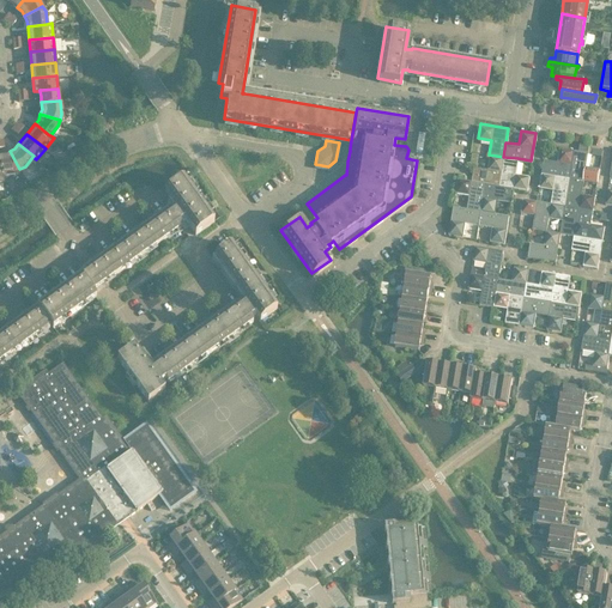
[(543,158),(540,172),(569,176),(574,149),(559,146),(557,159),(543,158)]
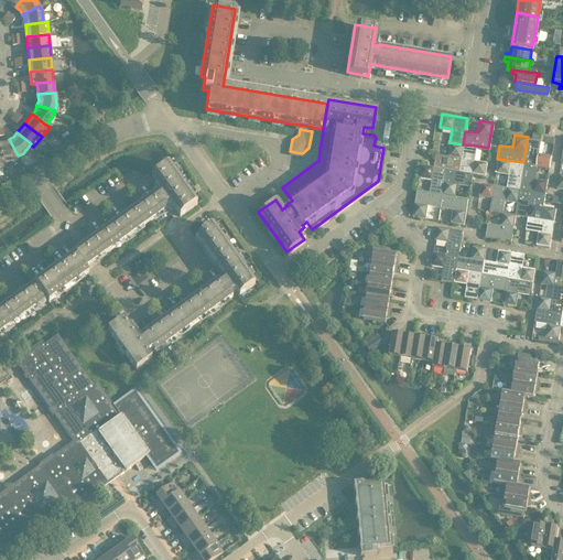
[(531,137),(528,137),(523,162),(536,164),(549,167),(551,153),(538,151),(540,140),(540,139),(531,137)]
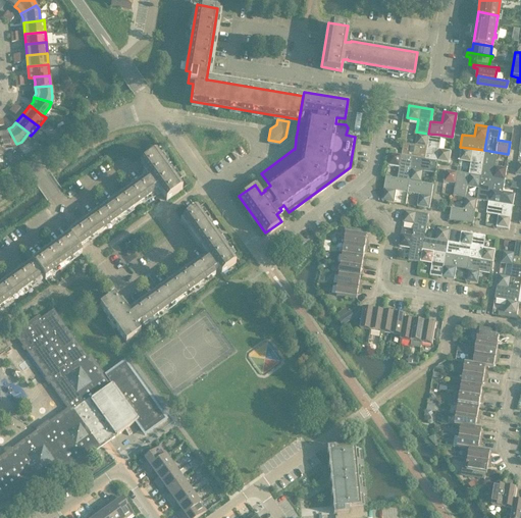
[(16,144),(8,128),(4,131),(0,132),(0,143),(1,147),(12,146),(16,144)]
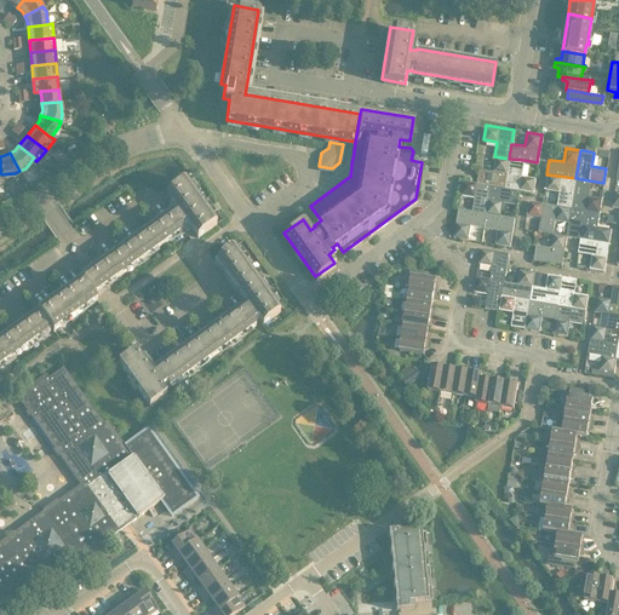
[(476,182),(491,184),(504,187),(509,159),(494,156),(492,170),(479,167),(476,182)]
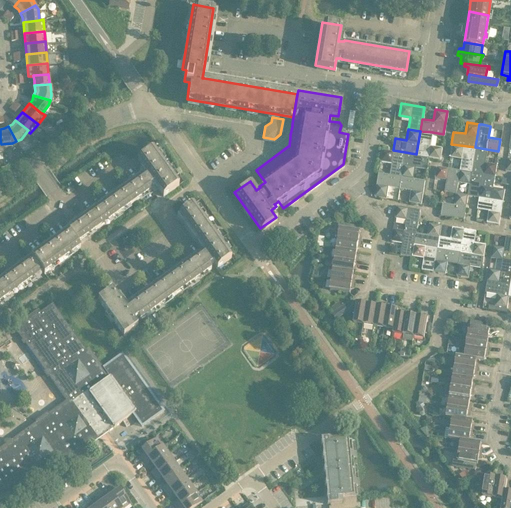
[(420,131),(416,154),(428,156),(440,157),(442,146),(430,144),(432,132),(420,131)]
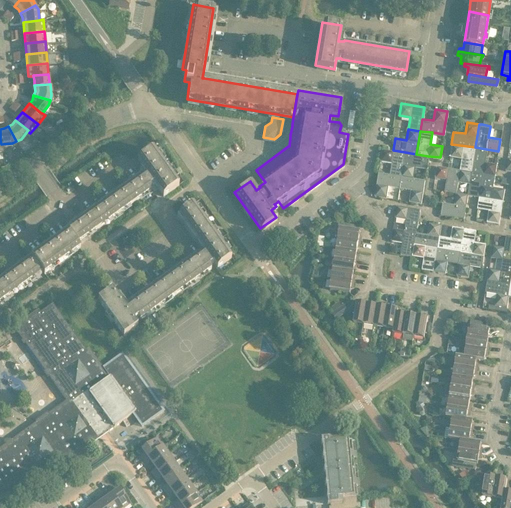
[(459,168),(471,170),(475,147),(451,144),(449,155),(461,157),(459,168)]
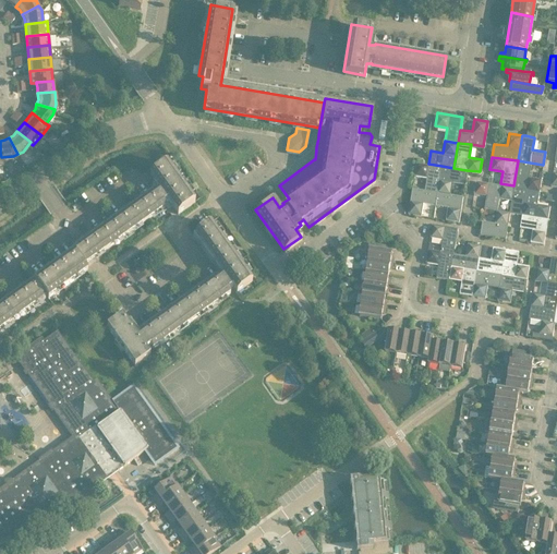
[(16,314),(45,293),(47,297),(86,268),(82,263),(87,260),(93,255),(165,204),(164,203),(168,200),(177,212),(194,199),(166,159),(148,172),(158,185),(154,190),(154,189),(82,240),(76,244),(79,248),(73,251),(73,250),(5,299),(16,314)]
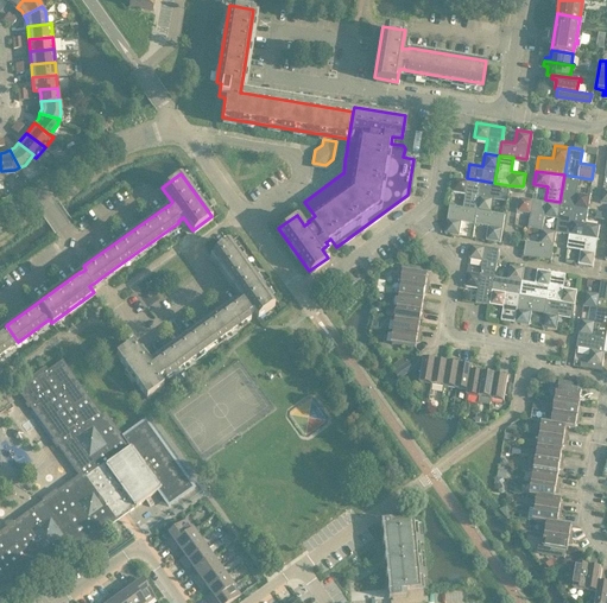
[(577,177),(564,175),(560,202),(573,204),(587,207),(589,192),(576,191),(577,177)]
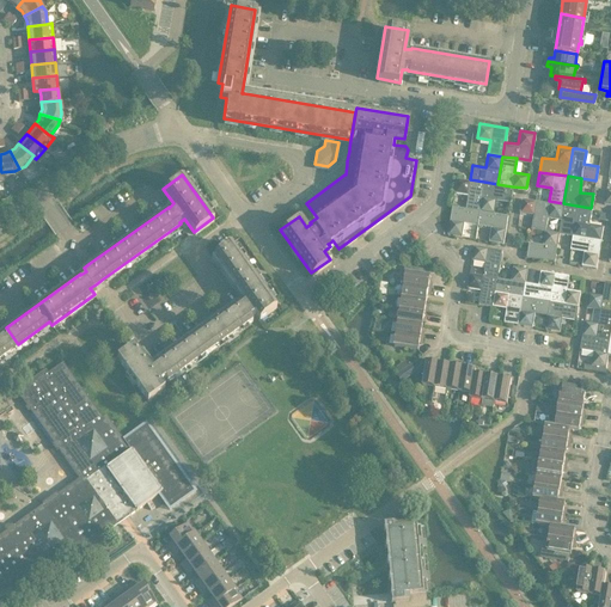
[(468,192),(465,206),(480,208),(484,182),(470,179),(456,177),(453,191),(468,192)]
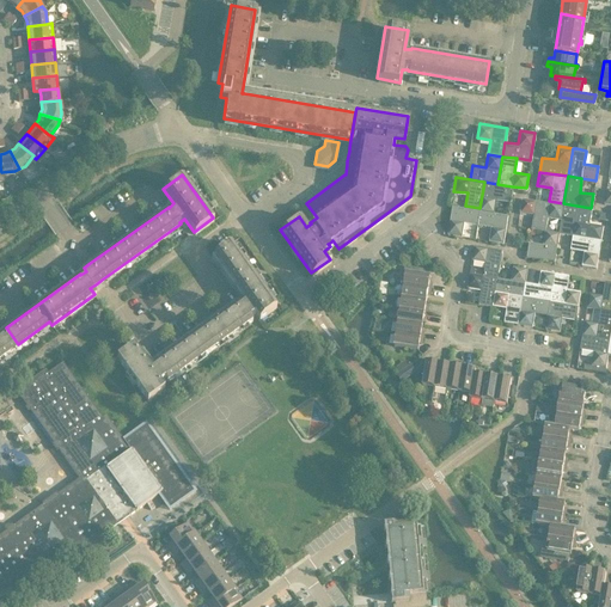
[(512,186),(498,184),(484,182),(480,208),(494,210),(496,197),(509,200),(512,186)]
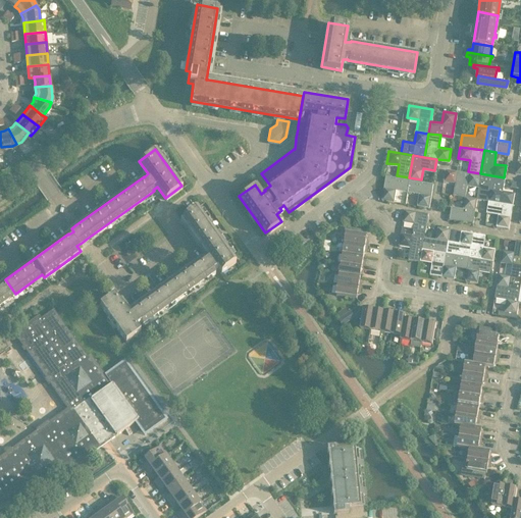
[(453,193),(464,195),(466,184),(468,171),(445,167),(443,179),(455,182),(453,193)]
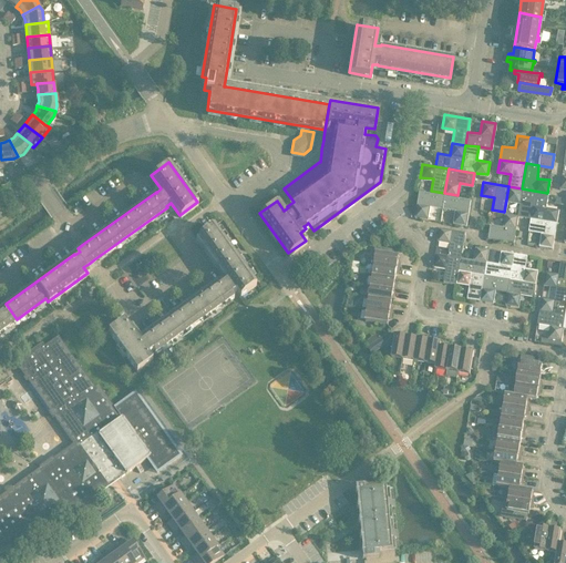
[(508,186),(506,200),(520,202),(517,214),(531,216),(534,191),(522,188),(508,186)]
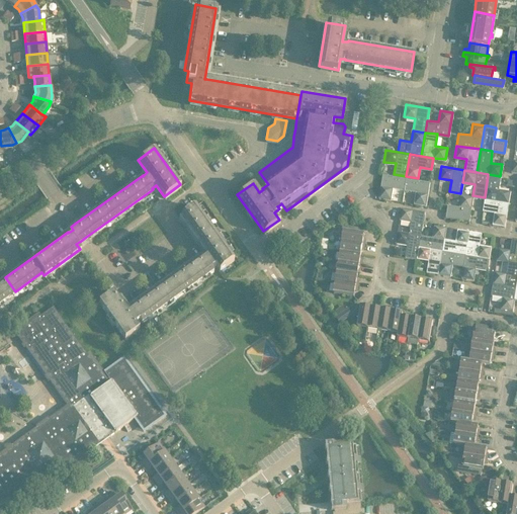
[(406,176),(394,174),(382,173),(378,196),(391,198),(393,187),(404,188),(406,176)]
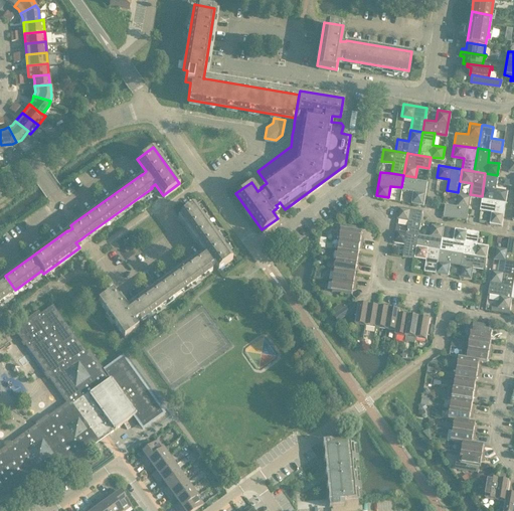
[(485,173),(482,196),(505,200),(507,188),(495,186),(497,175),(485,173)]
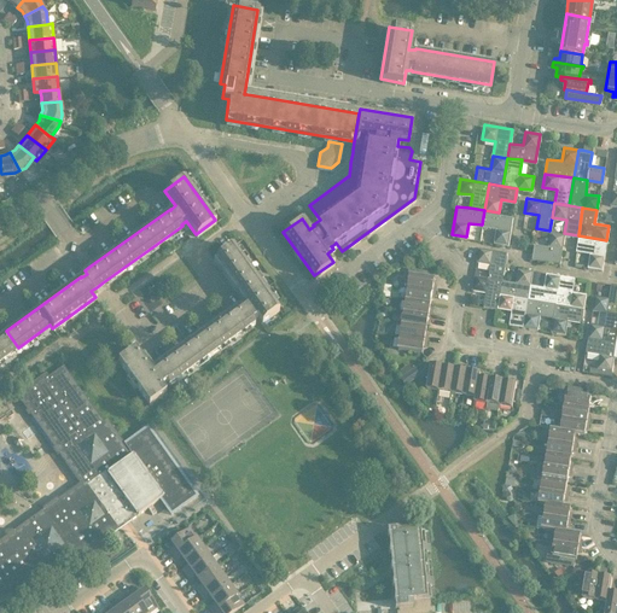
[(499,212),(484,210),(482,225),(495,227),(493,241),(507,244),(512,215),(499,212)]
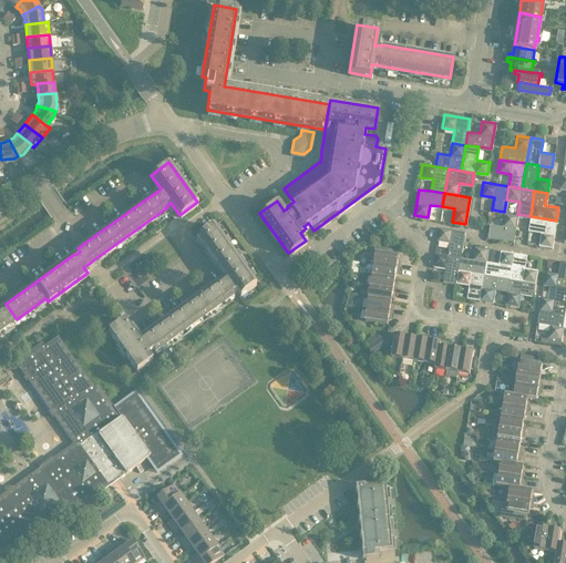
[(513,241),(517,214),(504,212),(503,225),(490,223),(487,236),(513,241)]
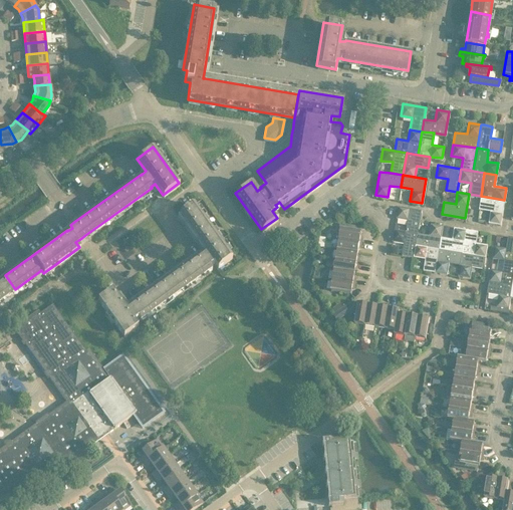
[(504,200),(481,196),(479,208),(490,210),(488,222),(500,224),(504,200)]
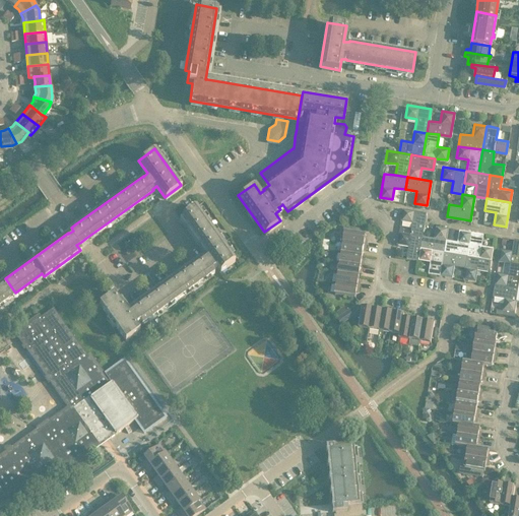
[(141,322),(177,297),(213,270),(211,267),(215,264),(219,270),(234,260),(195,205),(180,215),(208,254),(203,257),(202,255),(148,294),(130,307),(131,309),(127,312),(113,292),(99,302),(124,338),(138,328),(135,322),(139,319),(141,322)]
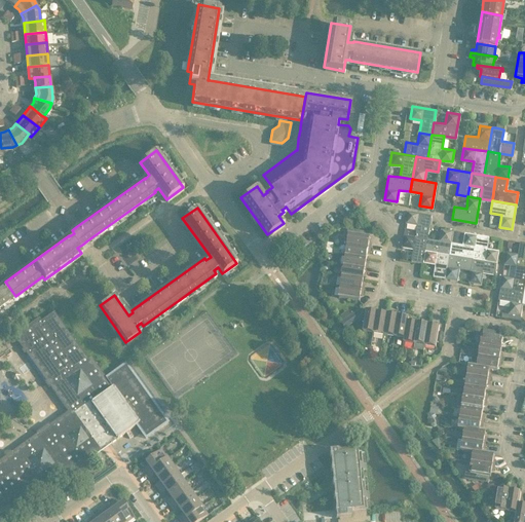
[(416,224),(415,235),(427,237),(430,214),(407,210),(405,222),(416,224)]
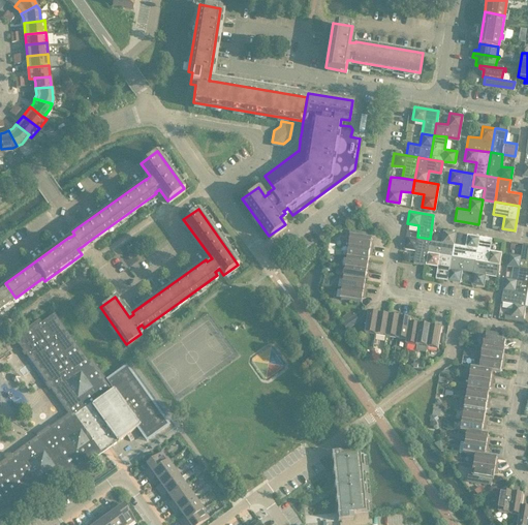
[(351,234),(349,244),(373,248),(373,245),(371,244),(372,237),(365,236),(366,230),(349,227),(348,233),(351,234)]
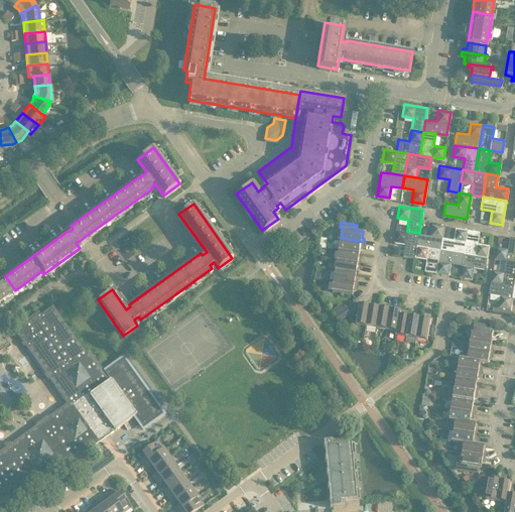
[(430,235),(419,233),(417,245),(440,248),(442,237),(444,225),(432,223),(430,235)]
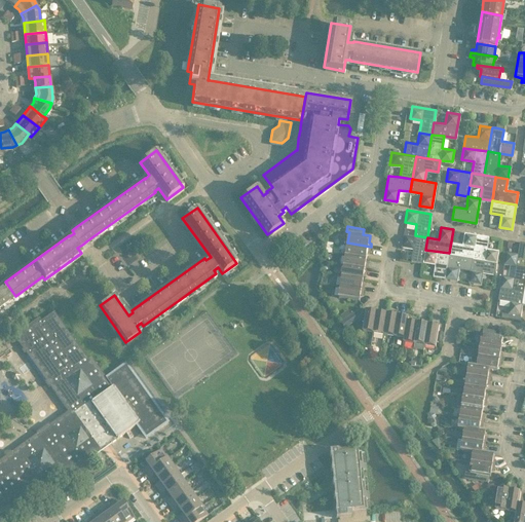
[(473,257),(476,233),(464,231),(462,243),(451,241),(449,253),(473,257)]
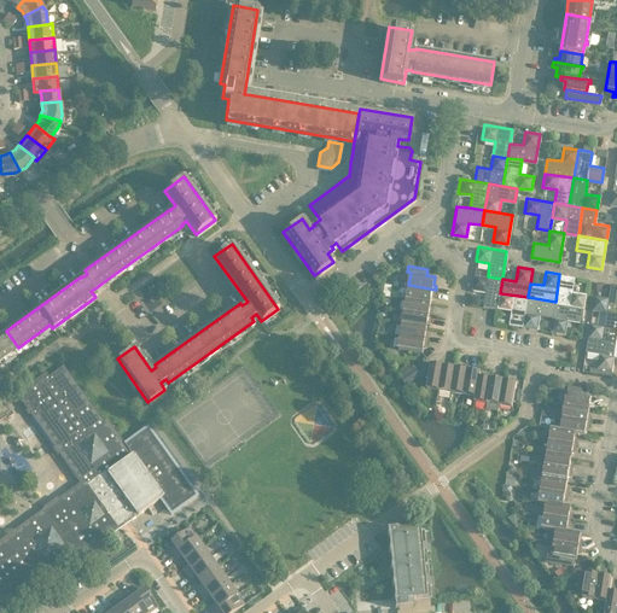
[(498,307),(500,293),(502,279),(488,276),(473,274),(471,289),(485,291),(483,304),(498,307)]
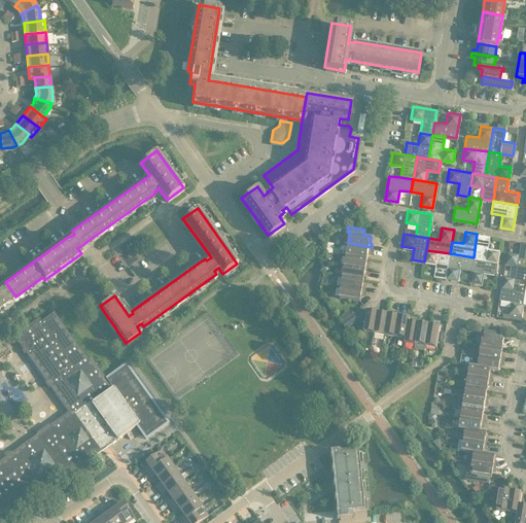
[(477,234),(474,257),(497,262),(499,249),(487,247),(489,236),(477,234)]
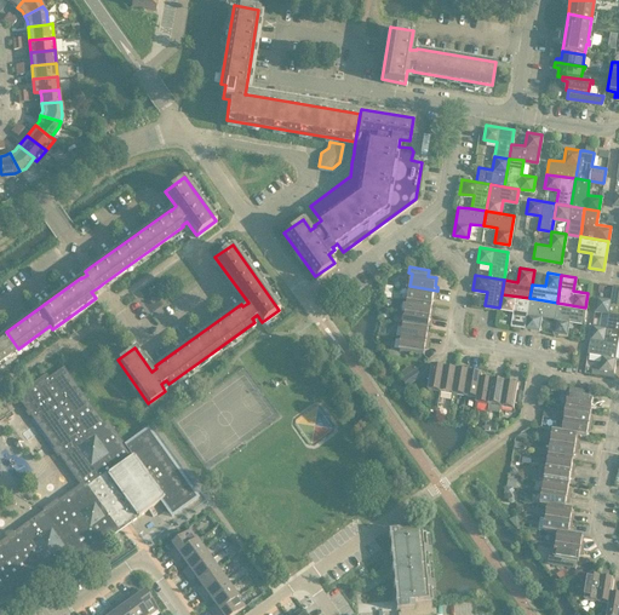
[(600,310),(608,311),(618,312),(618,283),(613,283),(611,297),(596,294),(594,310),(600,310)]
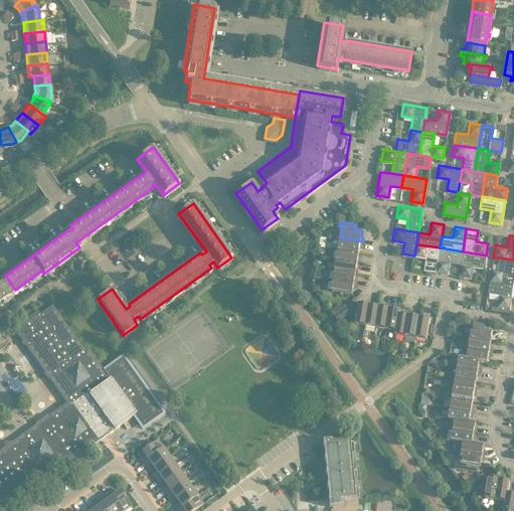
[(363,241),(340,237),(338,247),(358,251),(359,244),(362,245),(363,241)]
